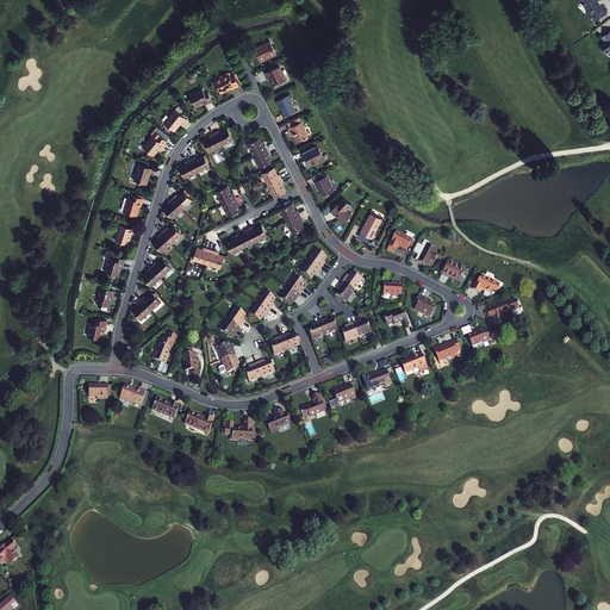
[(579,0),(589,12),(587,13),(591,18),(596,14),(603,8),(599,4),(598,5),(597,2),(597,1),(596,0),(579,0)]
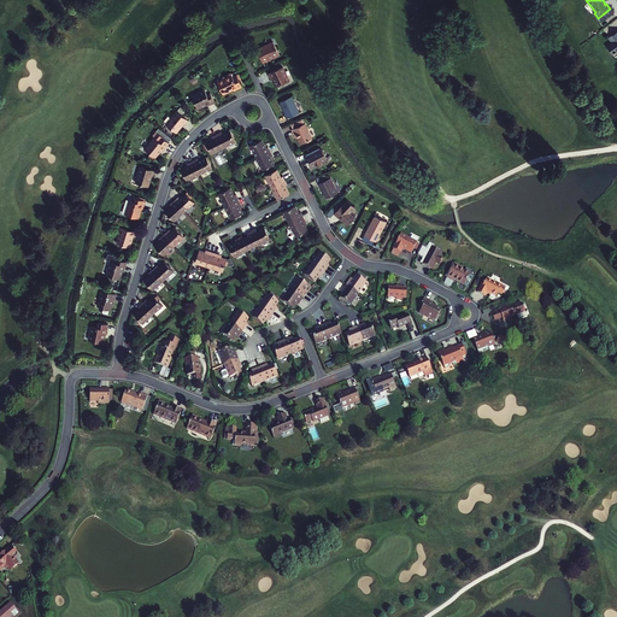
[(616,31),(609,37),(611,42),(606,46),(612,53),(616,50),(616,31)]
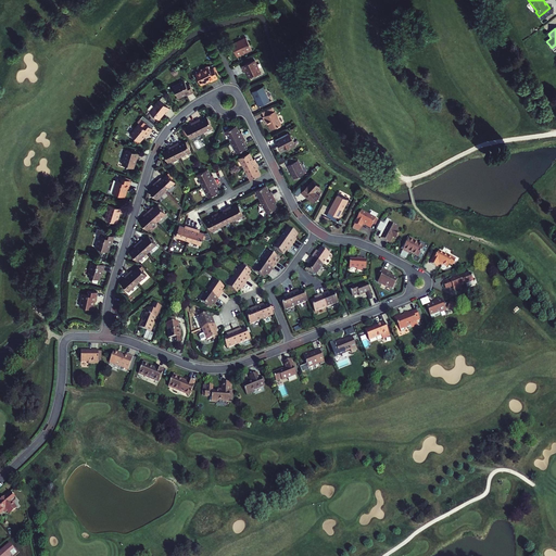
[(247,37),(231,43),(237,54),(243,51),(243,53),(252,49),(247,37)]
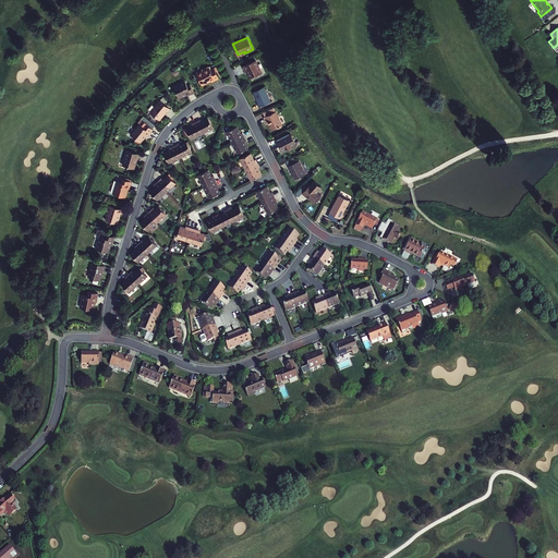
[(255,60),(243,65),(245,71),(246,70),(251,76),(262,72),(255,60)]
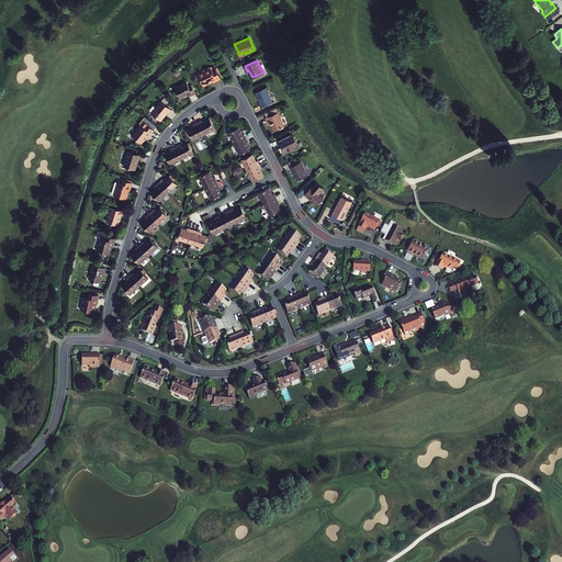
[(221,80),(215,69),(211,71),(210,69),(200,75),(205,86),(213,81),(214,83),(221,80)]
